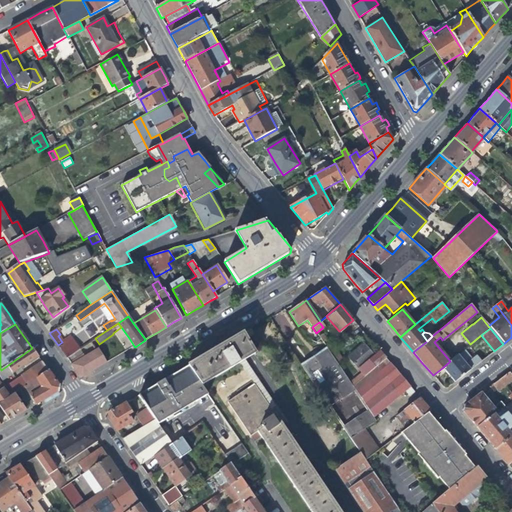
[(238,362),(243,360),(254,353),(243,333),(187,366),(200,385),(238,362)]
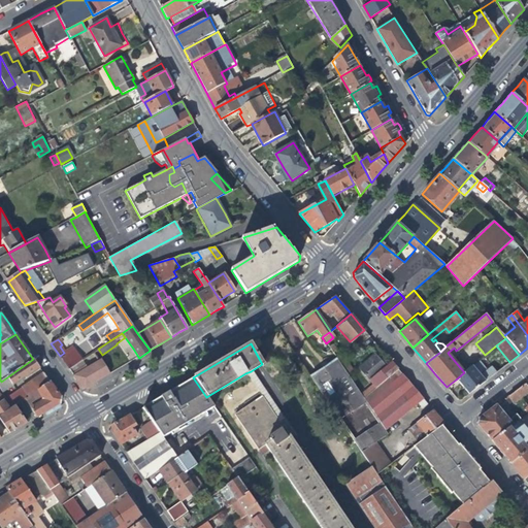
[(64,362),(68,369),(80,361),(76,354),(64,362)]
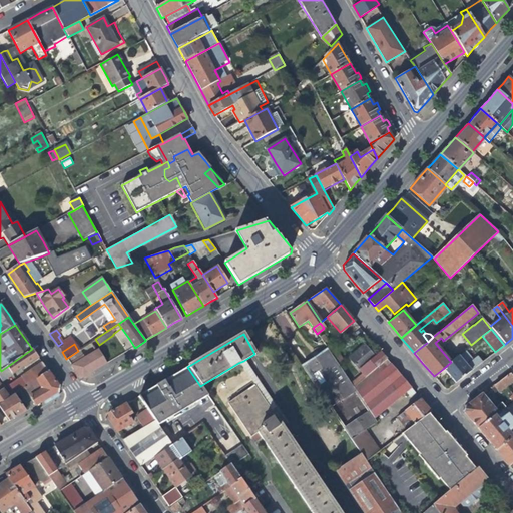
[(386,359),(380,352),(373,357),(370,353),(363,345),(349,357),(365,377),(386,359)]
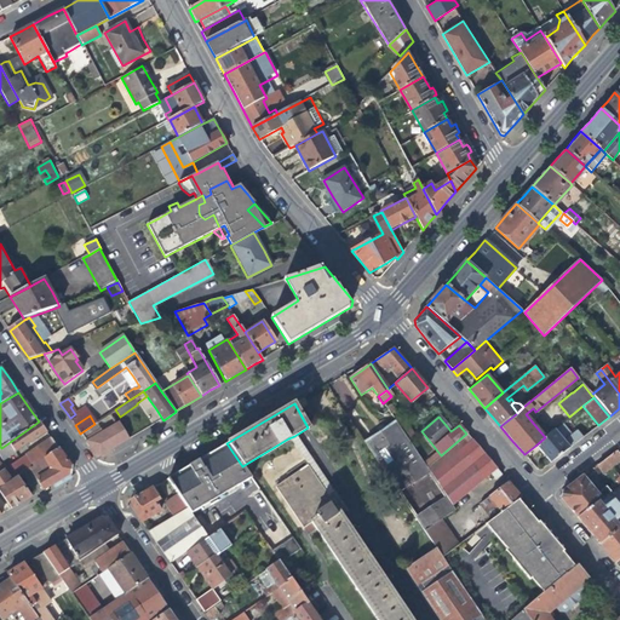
[(362,440),(365,445),(396,423),(392,419),(378,429),(362,440)]
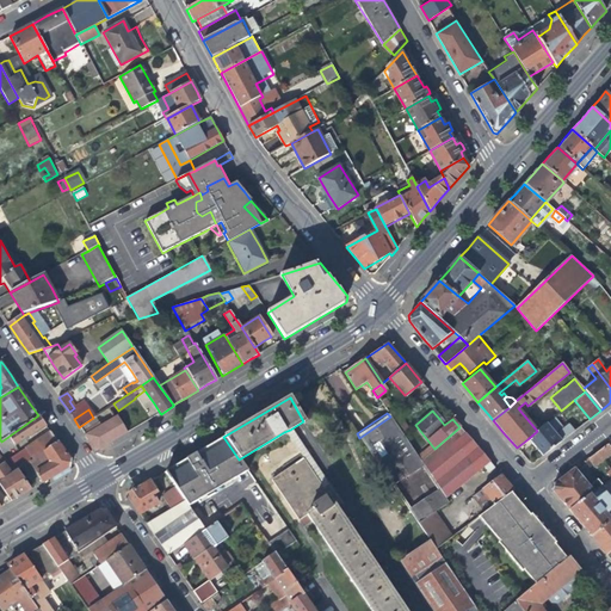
[(43,421),(38,415),(1,442),(0,442),(0,452),(1,455),(29,437),(30,437),(45,426),(43,421)]
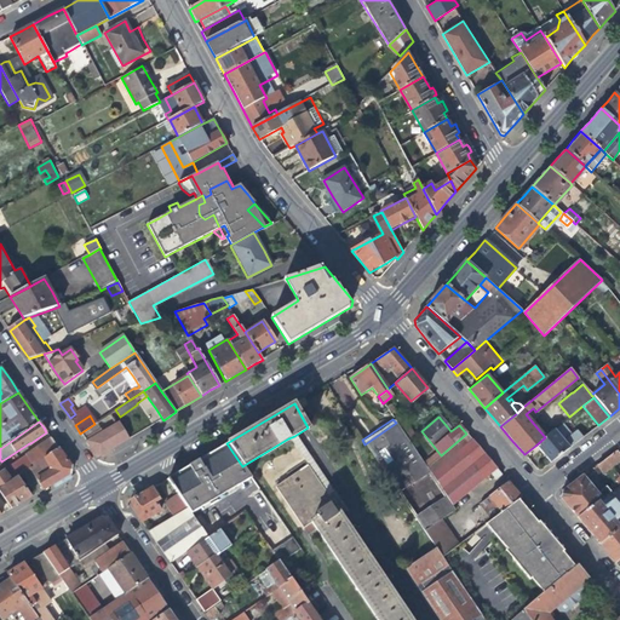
[(99,430),(85,440),(96,455),(98,455),(99,457),(114,447),(130,438),(118,423),(102,432),(99,430)]
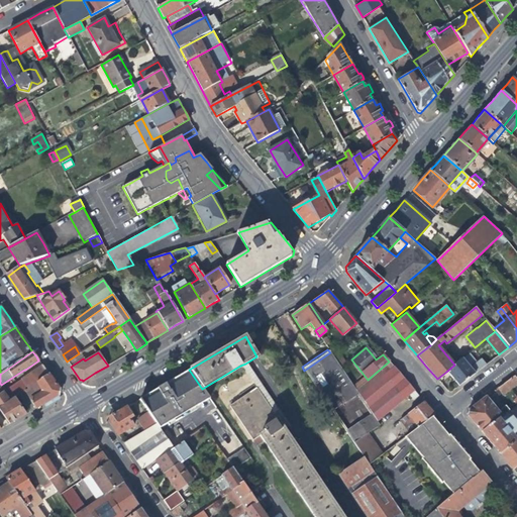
[(334,359),(330,352),(304,371),(351,443),(368,432),(379,425),(376,420),(354,390),(339,367),(334,359)]
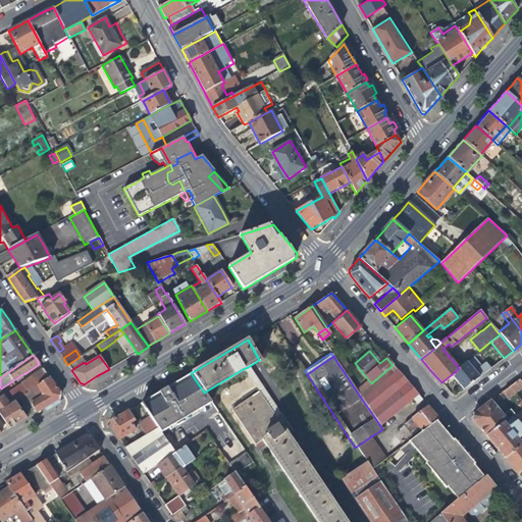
[(342,359),(337,363),(343,370),(346,367),(342,359)]
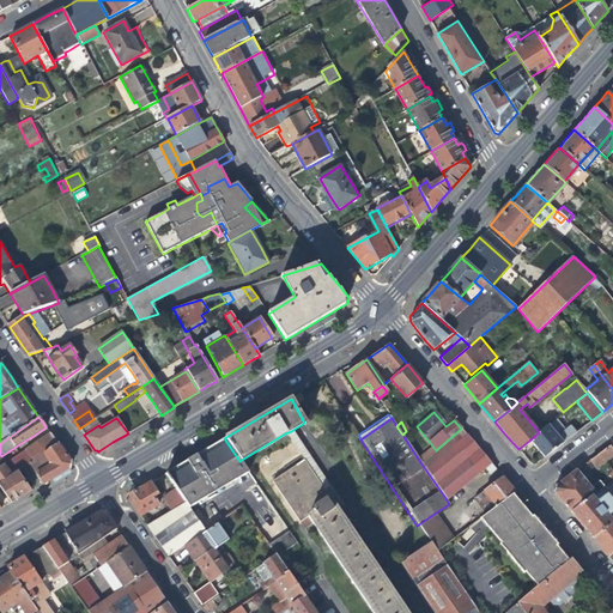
[(535,449),(542,457),(575,434),(569,426),(560,432),(552,422),(539,432),(529,441),(535,449)]
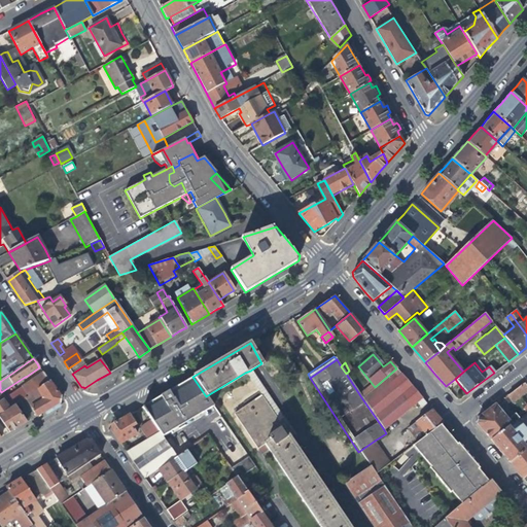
[(375,387),(361,397),(383,428),(415,401),(420,408),(425,403),(411,385),(396,369),(375,387)]
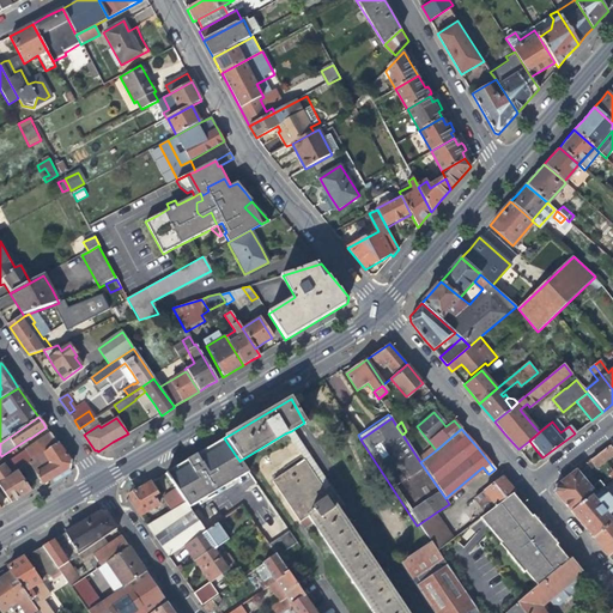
[(328,487),(291,431),(285,434),(302,460),(322,491),(328,487)]
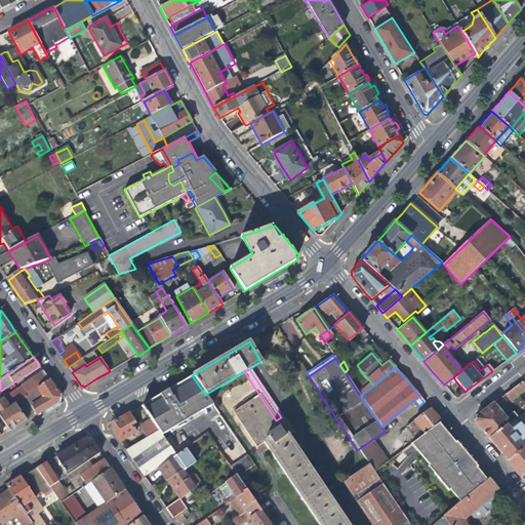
[(15,403),(19,400),(25,397),(29,394),(37,389),(48,380),(43,372),(9,396),(15,403)]
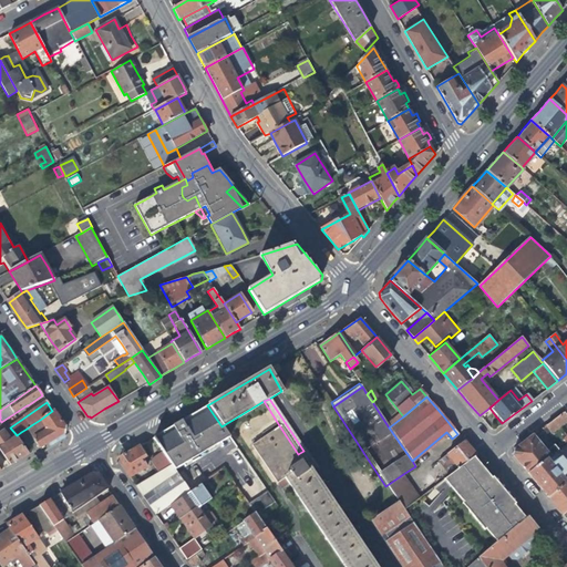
[(222,426),(207,405),(178,422),(153,437),(162,453),(169,465),(175,473),(229,437),(222,426)]
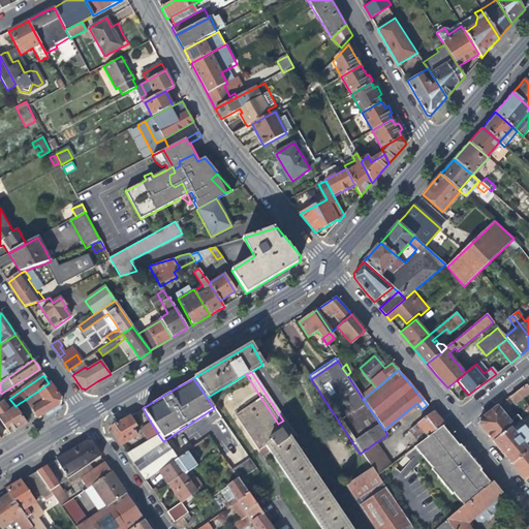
[(32,404),(29,397),(25,400),(35,418),(47,411),(60,404),(60,400),(49,383),(37,392),(42,399),(40,400),(39,399),(32,404)]
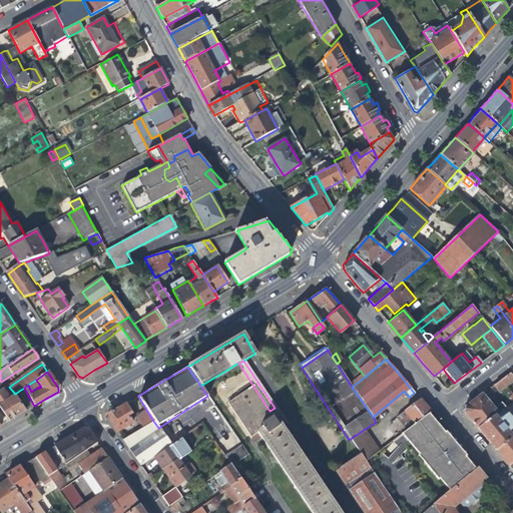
[(512,379),(508,373),(500,379),(504,385),(512,379)]
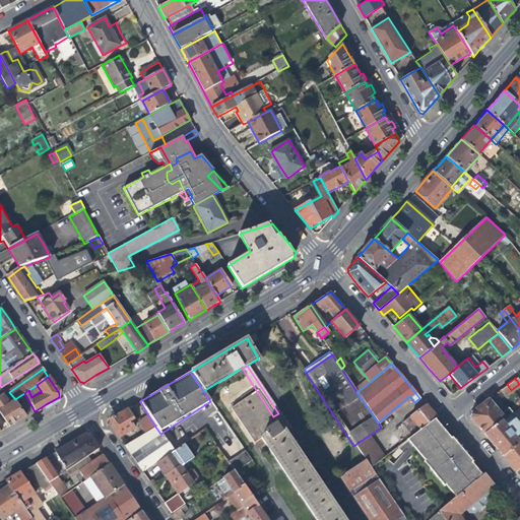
[(504,395),(511,390),(507,384),(500,390),(504,395)]
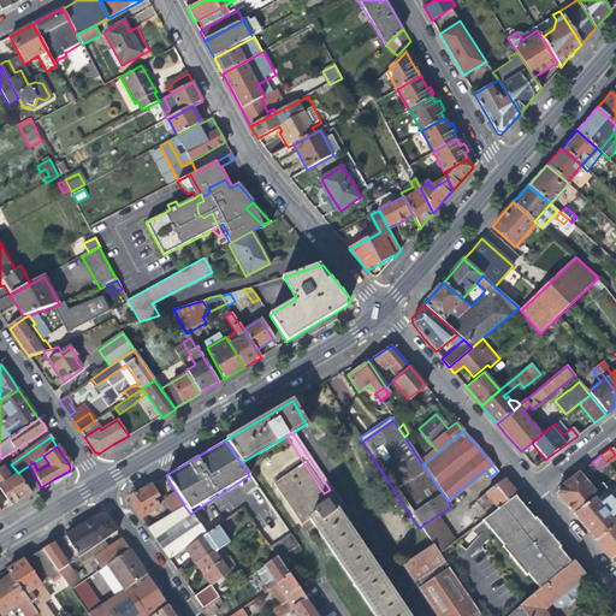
[(324,493),(303,462),(272,483),(300,523),(308,519),(372,615),(404,615),(336,513),(342,508),(330,490),(324,493)]
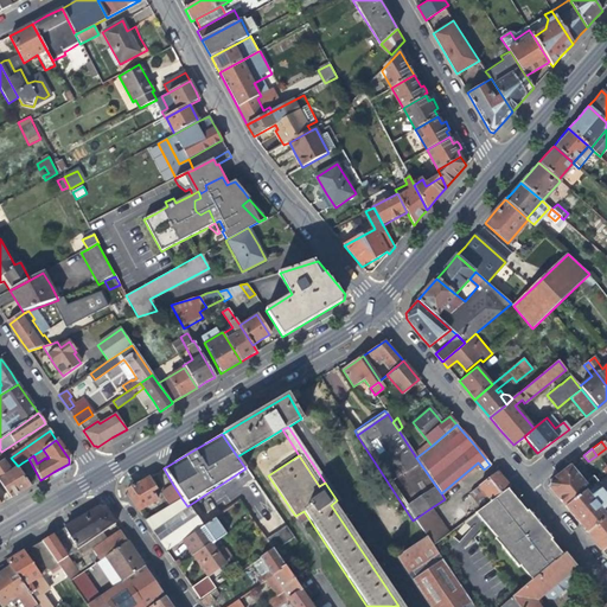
[(36,484),(40,480),(29,459),(23,462),(36,484)]
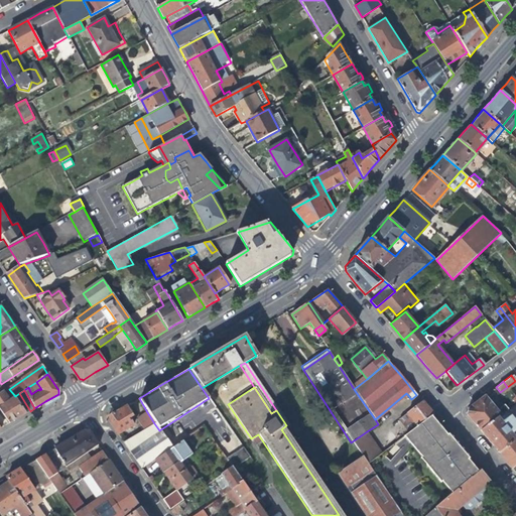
[(467,413),(480,430),(498,416),(507,409),(503,405),(498,408),(497,412),(484,395),(476,401),(468,408),(467,413)]
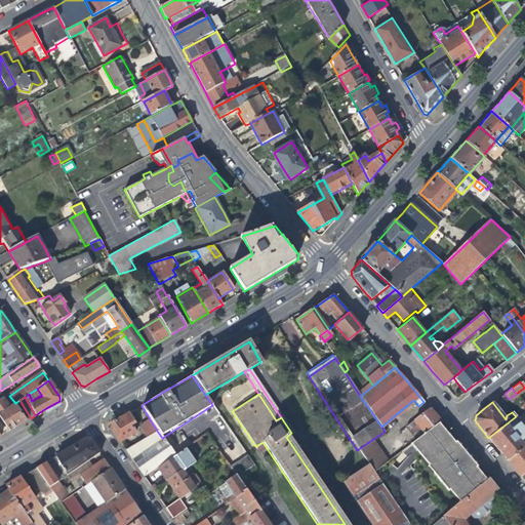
[(14,404),(8,408),(0,413),(0,418),(8,431),(17,426),(26,421),(14,404)]
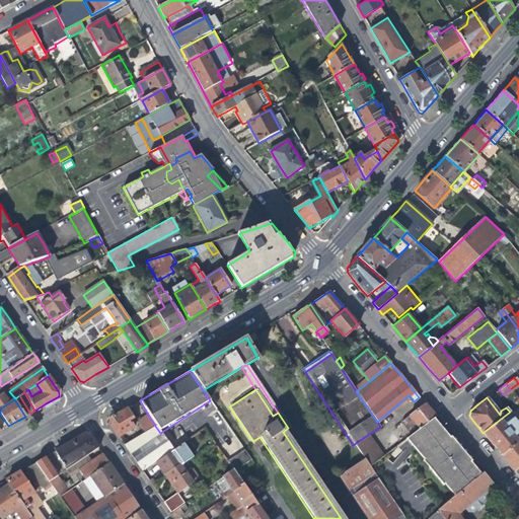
[(434,417),(435,417),(431,412),(424,403),(400,421),(412,434),(434,417)]
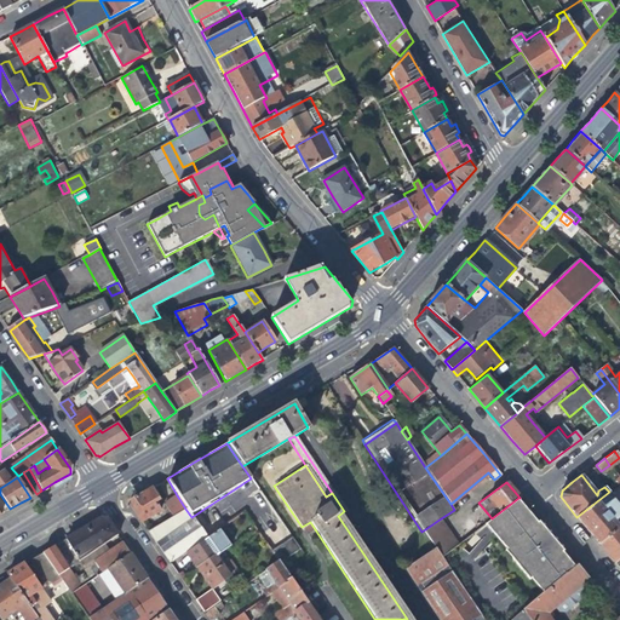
[(130,506),(141,522),(158,511),(153,504),(158,500),(150,488),(141,494),(132,500),(130,506)]
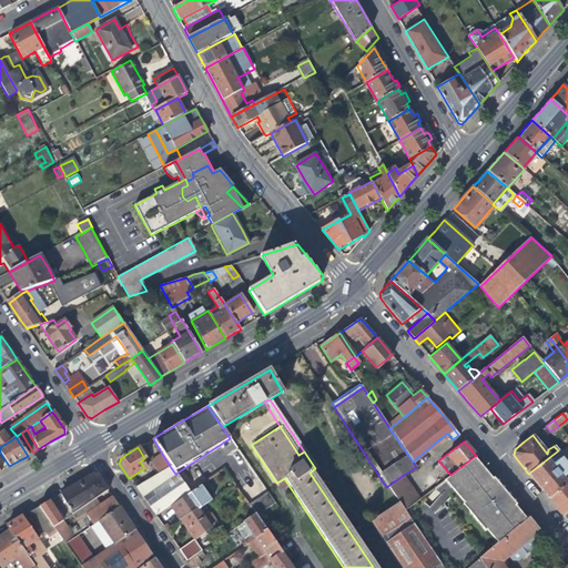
[(150,462),(158,475),(170,466),(162,454),(150,462)]
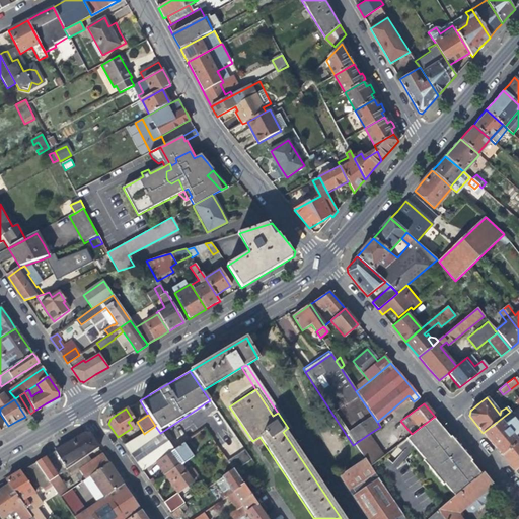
[(412,434),(405,439),(413,448),(416,445),(440,424),(434,417),(412,434)]
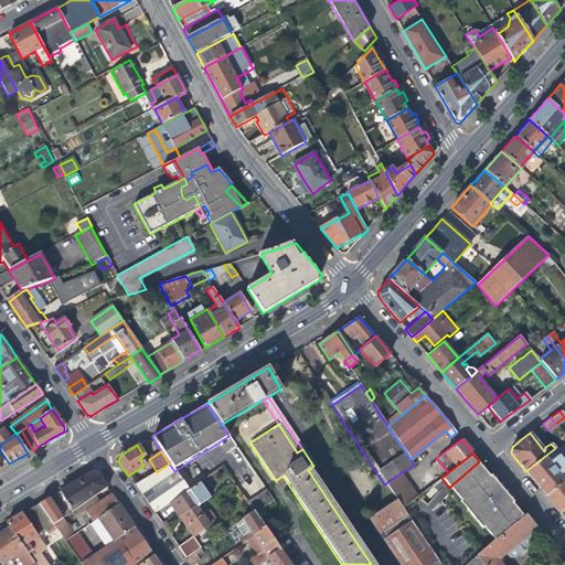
[(548,461),(545,456),(525,471),(537,486),(546,494),(564,480),(561,475),(564,470),(564,462),(557,455),(548,461)]
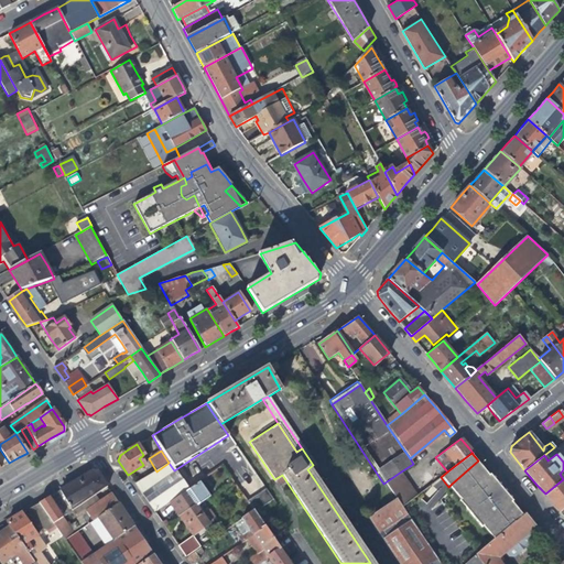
[(478,461),(452,484),(468,506),(464,509),(479,529),(481,528),(485,524),(495,538),(523,514),(517,507),(512,501),(513,500),(490,474),(489,475),(486,470),(478,461)]
